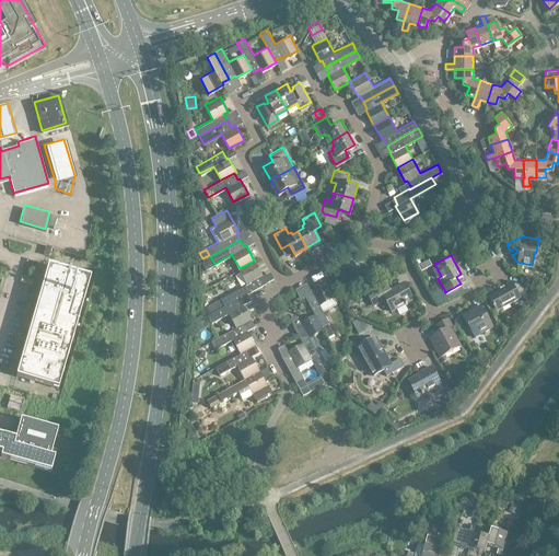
[(210,257),(202,262),(206,267),(213,263),(210,257)]
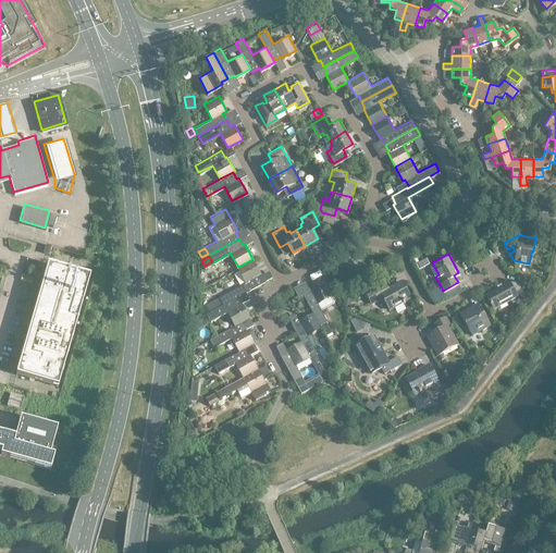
[(260,273),(252,259),(238,267),(246,281),(219,295),(223,303),(235,296),(236,296),(262,281),(258,274),(260,273)]
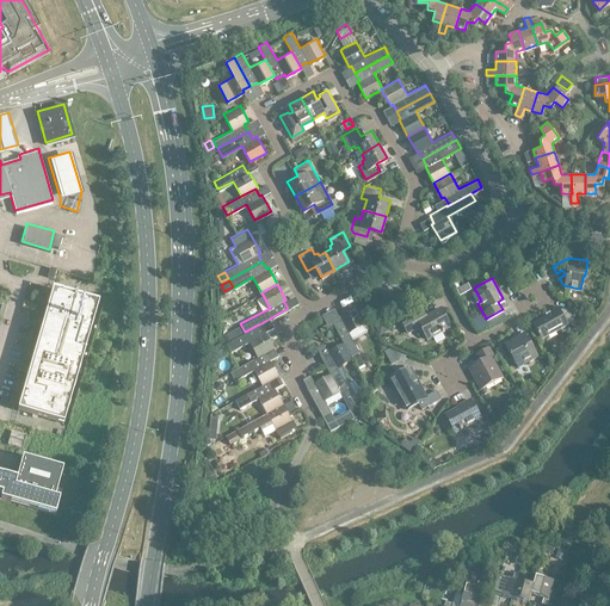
[(69,286),(68,291),(51,286),(17,407),(61,420),(96,300),(75,294),(76,288),(69,286)]
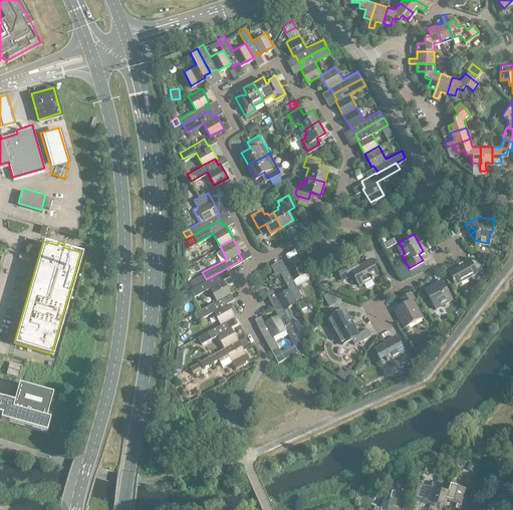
[(305,271),(298,257),(284,265),(285,266),(279,270),(288,287),(294,298),(301,294),(292,278),(305,271)]
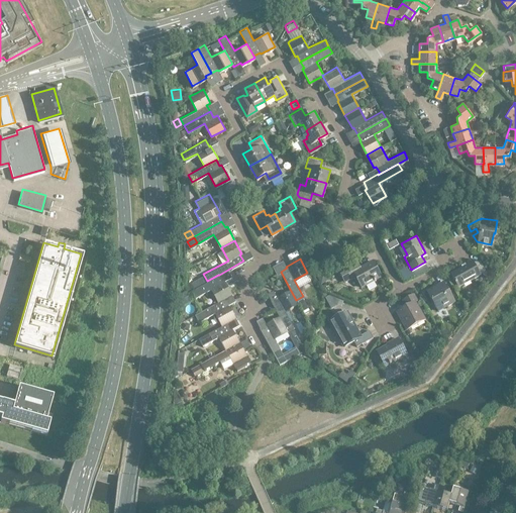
[(381,275),(372,259),(363,264),(364,265),(360,267),(359,266),(352,270),(350,265),(339,271),(343,279),(354,274),(363,289),(377,281),(375,278),(381,275)]
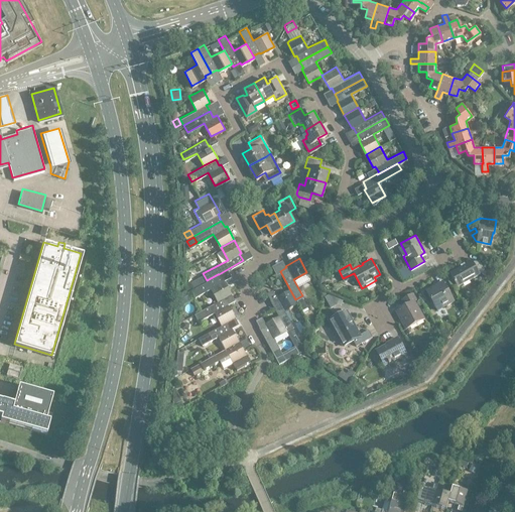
[(486,271),(479,259),(473,262),(471,258),(448,270),(457,284),(481,270),(484,273),(486,271)]
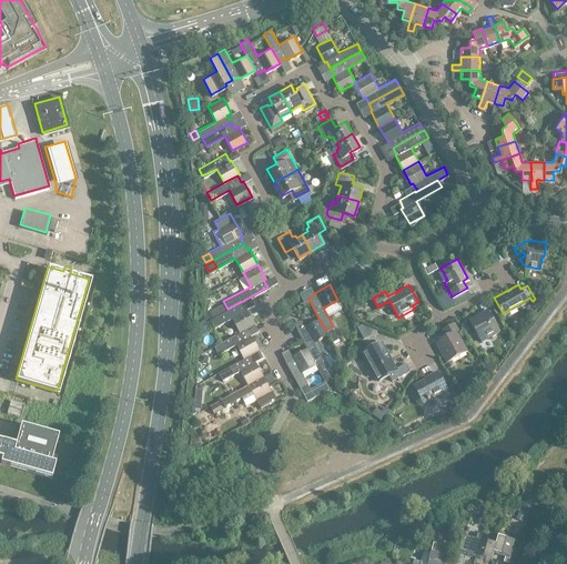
[(355,299),(348,302),(352,309),(360,305),(355,299)]
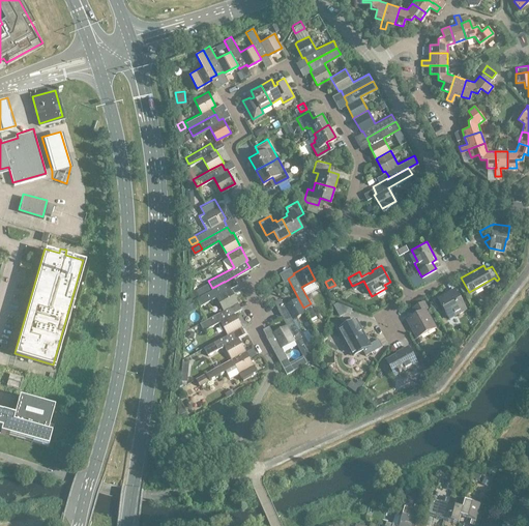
[(212,288),(196,296),(200,303),(216,295),(224,308),(224,309),(228,305),(228,307),(237,301),(230,287),(228,288),(225,282),(224,282),(212,288)]
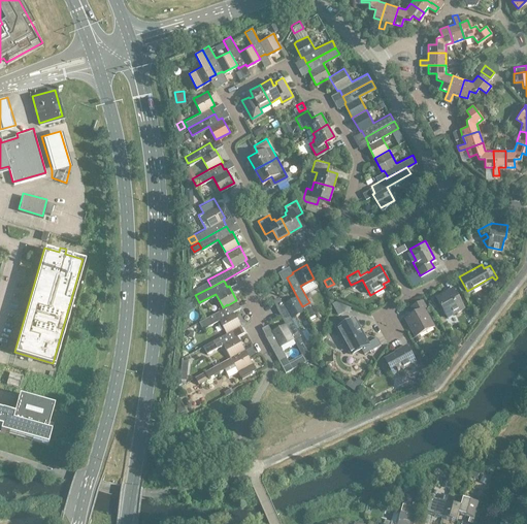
[(193,287),(188,290),(192,297),(203,291),(200,286),(194,289),(193,287)]
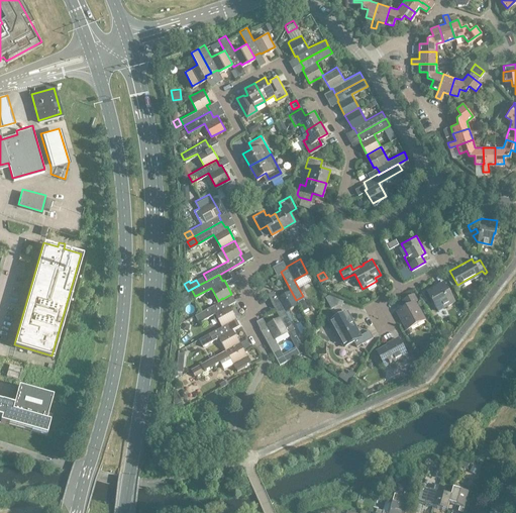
[(453,299),(442,280),(437,283),(437,284),(433,286),(432,285),(426,289),(436,307),(442,303),(443,305),(453,299)]
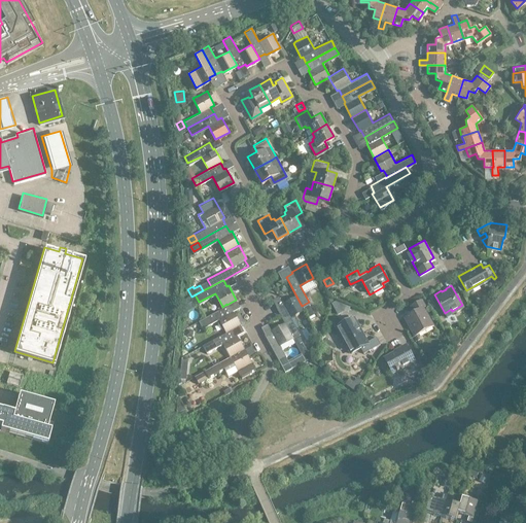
[(295,294),(282,302),(283,304),(276,308),(284,322),(292,336),(297,334),(299,333),(290,316),(304,308),(302,306),(295,294)]
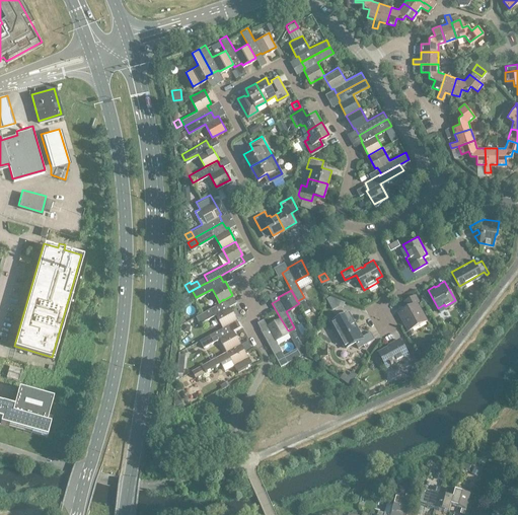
[(186,291),(179,294),(183,303),(195,297),(191,291),(187,293),(186,291)]
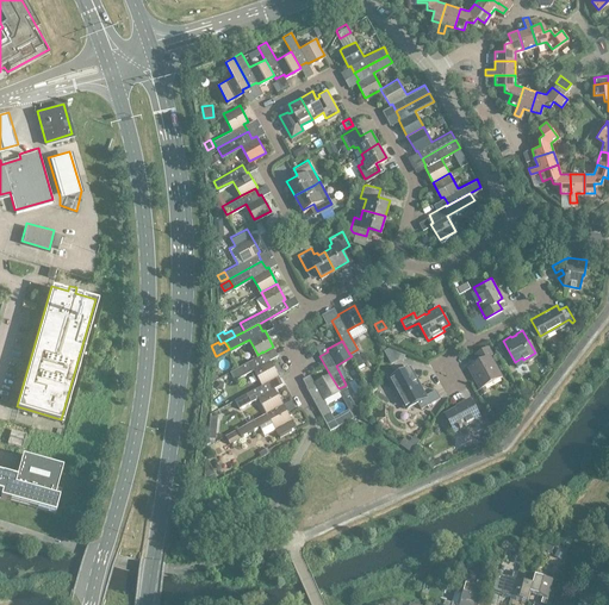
[(491,351),(486,344),(474,350),(478,357),(466,365),(479,386),(484,384),(501,374),(489,353),(491,351)]
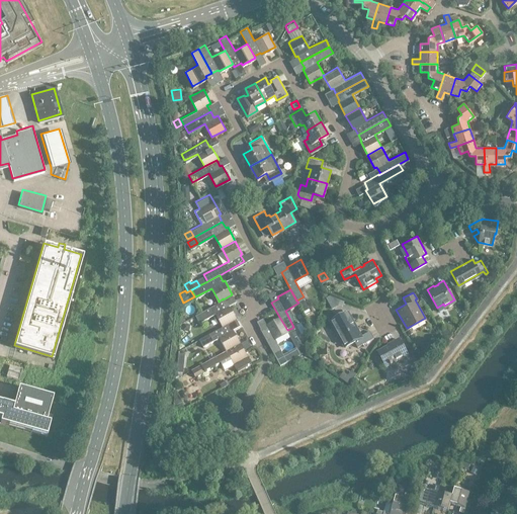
[(331,294),(326,297),(331,308),(338,304),(342,306),(343,302),(337,298),(337,297),(331,294)]
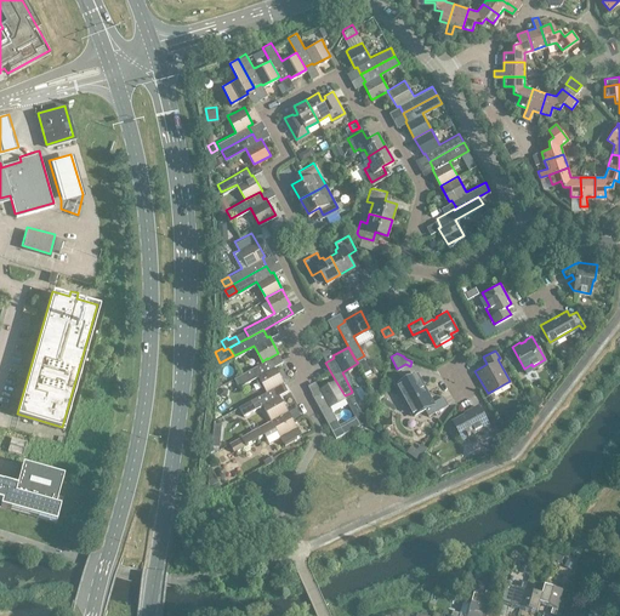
[(262,361),(262,360),(234,376),(239,385),(257,374),(266,389),(272,387),(283,381),(273,365),(272,366),(267,359),(267,358),(262,361)]
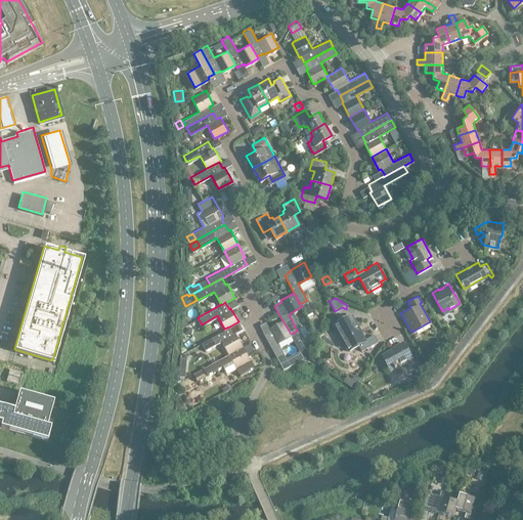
[(309,306),(304,309),(308,316),(313,313),(309,306)]
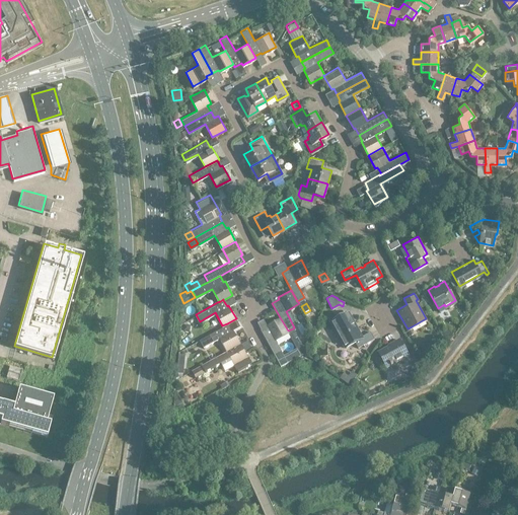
[(330,320),(336,328),(344,345),(354,339),(357,346),(373,337),(370,329),(361,335),(349,311),(330,320)]
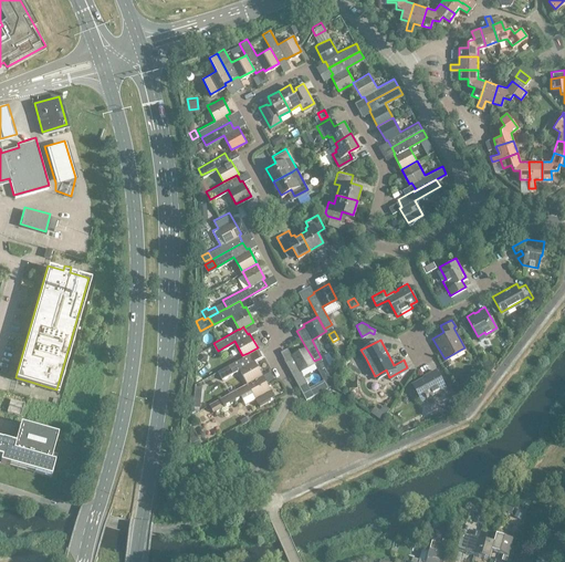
[(339,342),(335,344),(338,352),(344,349),(339,342)]
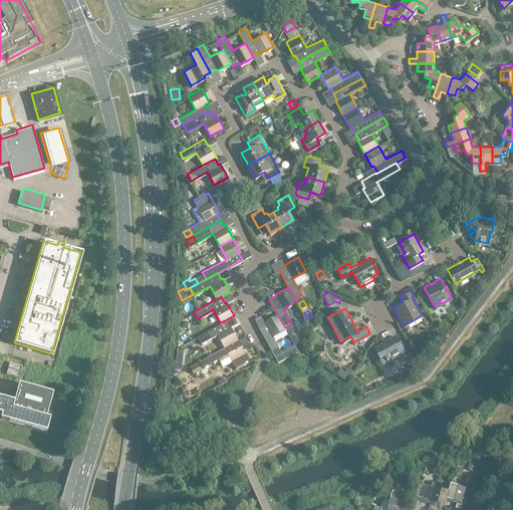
[(277,314),(264,321),(265,323),(258,326),(264,337),(274,355),(281,351),(272,335),(285,327),(277,314)]
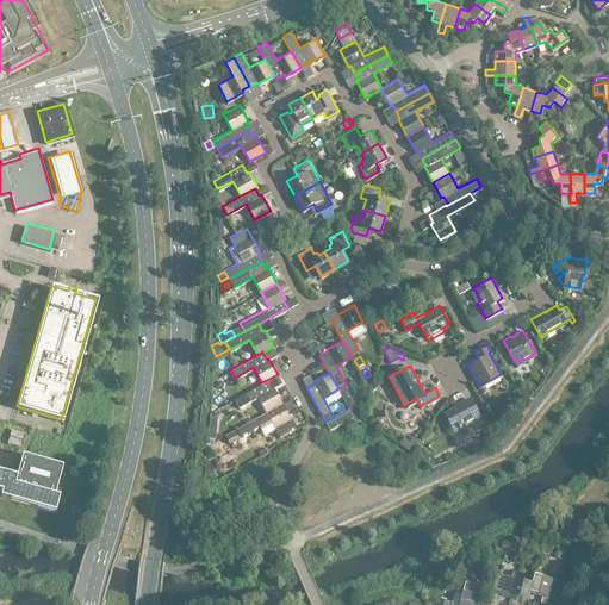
[(261,382),(234,398),(238,405),(258,395),(266,411),(280,403),(280,404),(283,403),(273,386),(272,387),(267,380),(261,382)]
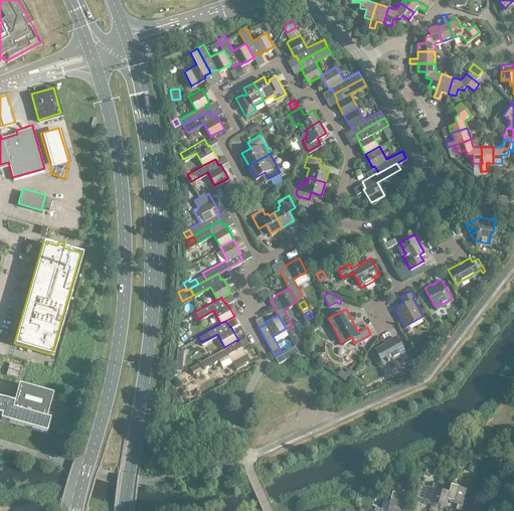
[(291,326),(286,328),(295,345),(300,342),(291,326)]
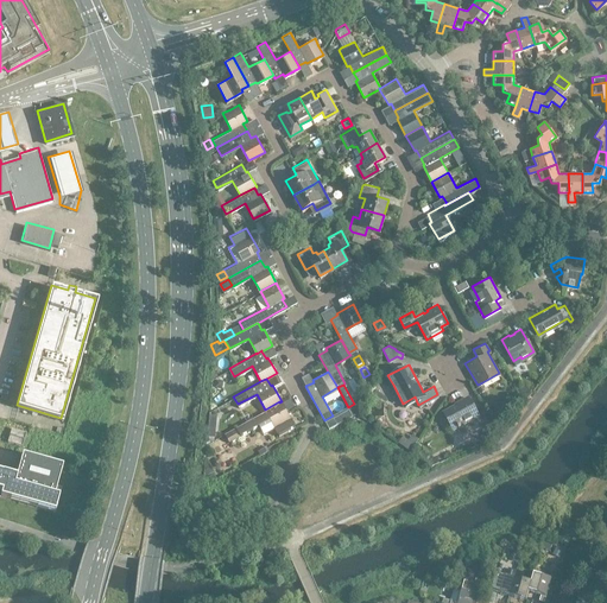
[(454,404),(442,410),(451,426),(456,424),(457,426),(460,424),(459,423),(465,420),(475,414),(480,424),(476,425),(484,438),(495,432),(480,402),(473,407),(467,394),(453,402),(454,404)]
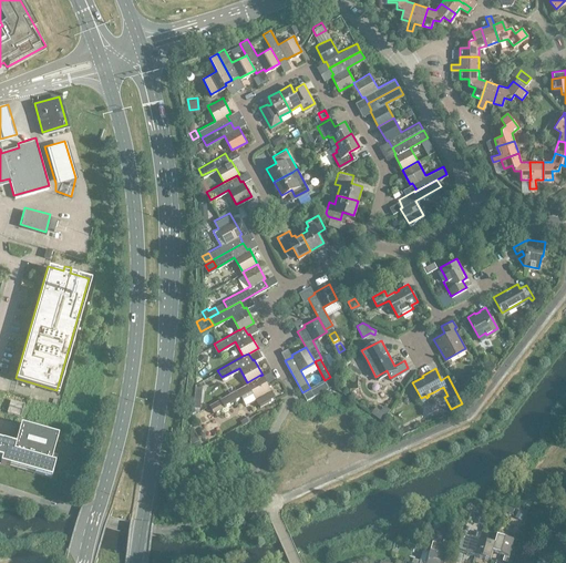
[(247,382),(229,391),(219,397),(208,403),(213,411),(240,396),(245,403),(255,398),(259,405),(275,397),(266,381),(264,382),(260,376),(260,375),(247,382)]
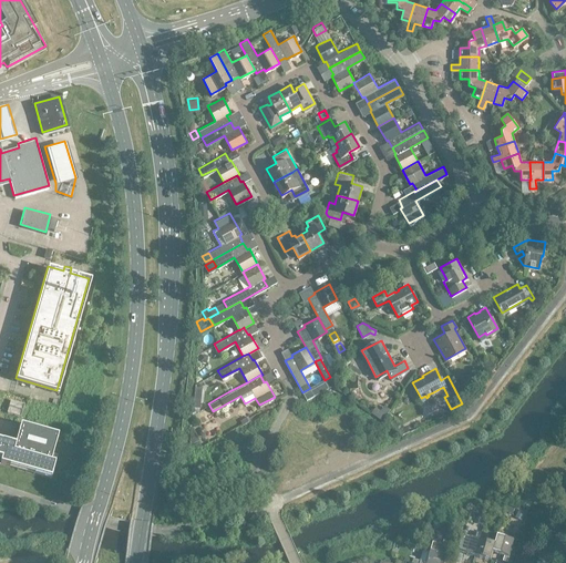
[(23,401),(9,397),(6,409),(20,413),(23,401)]
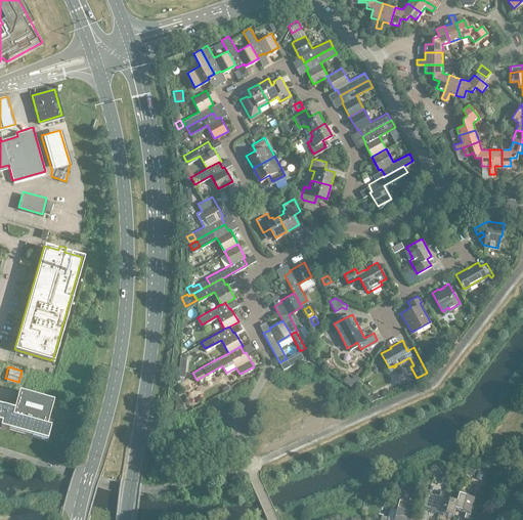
[(23,390),(17,388),(12,408),(0,403),(0,425),(7,428),(8,428),(14,429),(14,430),(15,430),(23,431),(22,432),(23,432),(30,434),(31,434),(37,436),(38,437),(38,436),(45,438),(44,438),(46,439),(51,420),(47,419),(53,398),(23,390)]
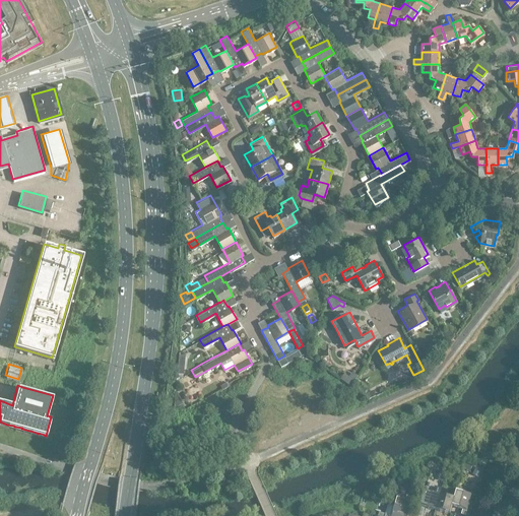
[(175,389),(173,405),(182,401),(176,388),(175,389)]
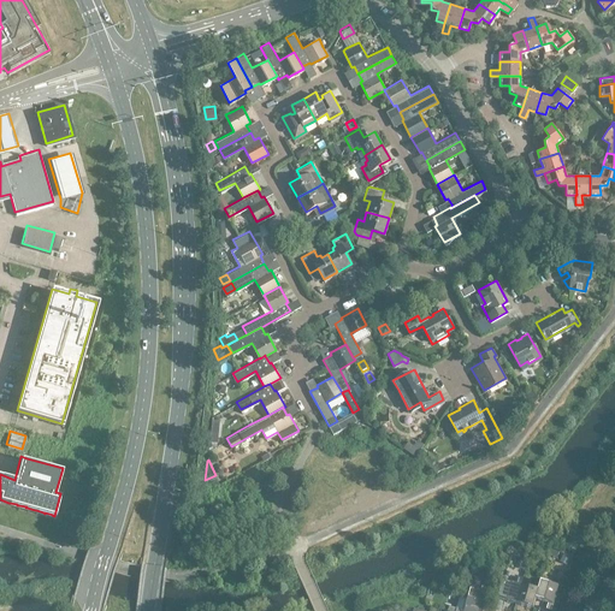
[(492,575),(486,574),(484,581),(472,577),(467,595),(485,600),(492,575)]
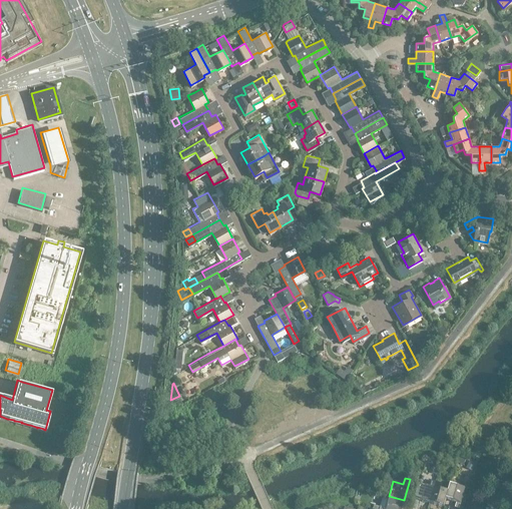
[(429,484),(418,481),(414,496),(429,500),(435,479),(430,478),(429,484)]
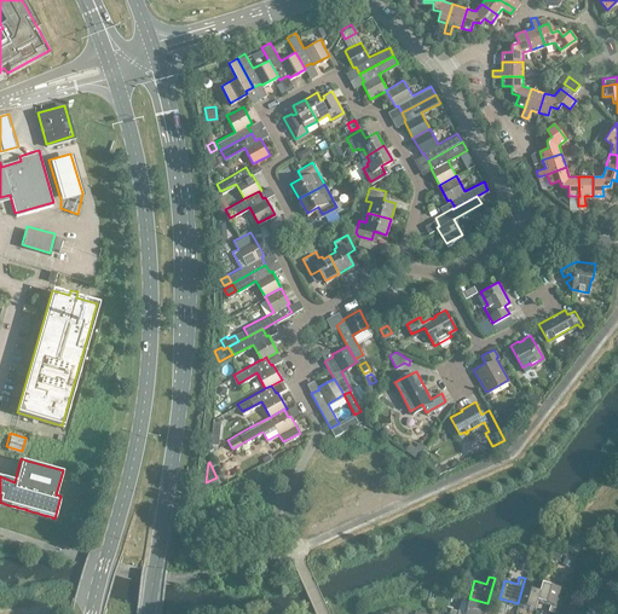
[(530,579),(525,578),(518,603),(535,608),(538,597),(539,591),(527,588),(530,579)]
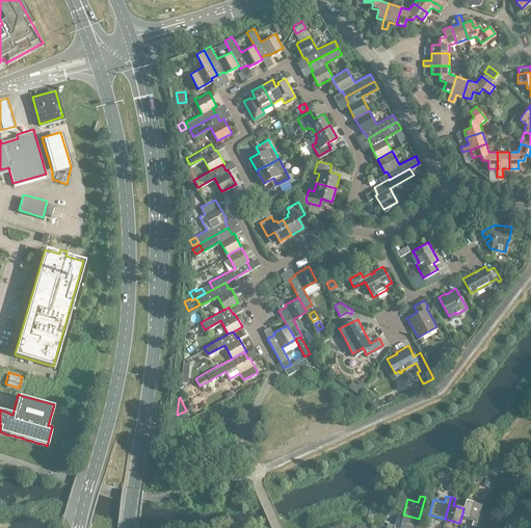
[(467,498),(463,508),(462,513),(473,517),(471,523),(476,524),(481,503),(467,498)]
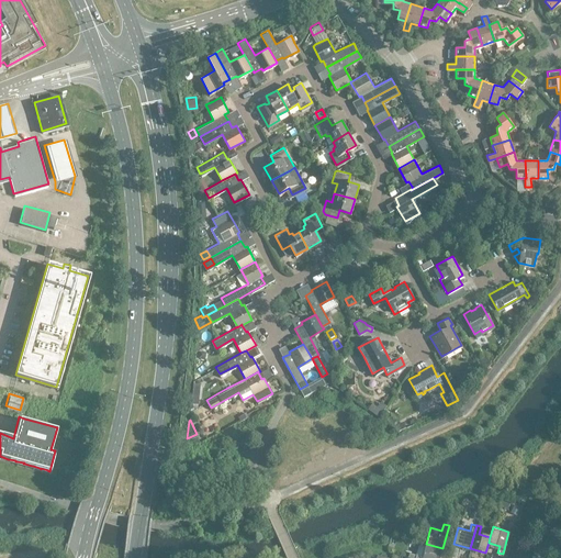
[(442,548),(426,544),(423,555),(416,553),(414,557),(415,557),(416,557),(438,557),(442,548)]
